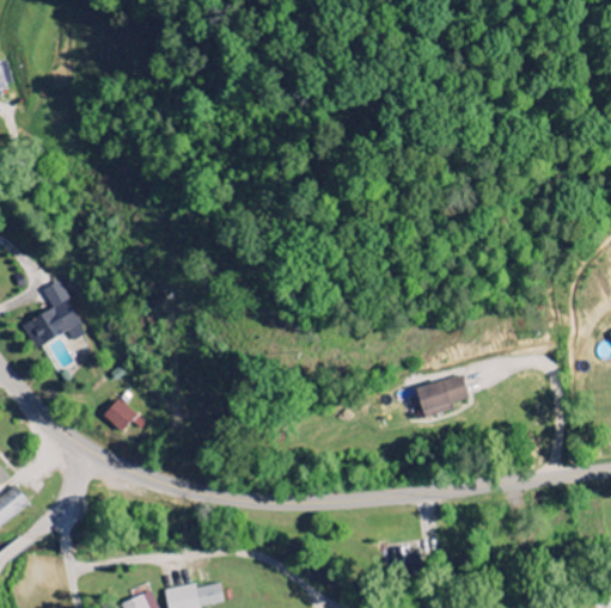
[(0,87),(16,86),(8,54),(0,55),(0,87)]
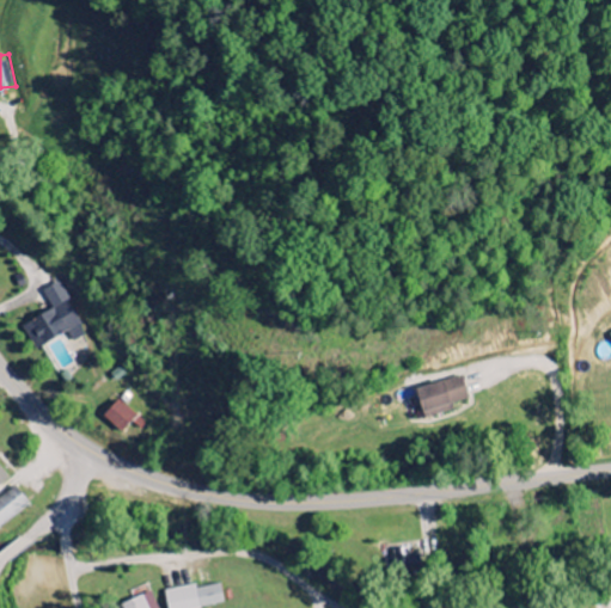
[(23,321),(35,347),(68,330),(73,339),(85,333),(60,280),(43,287),(53,307),(23,321)]
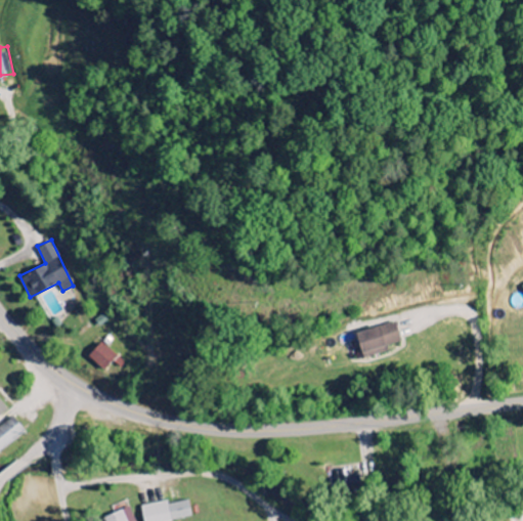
[(403,342),(396,319),(355,332),(362,354),(403,342)]
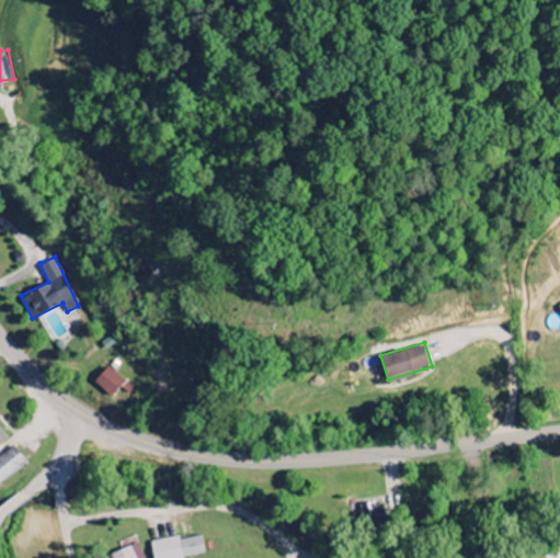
[(125,380),(109,365),(95,379),(112,395),(125,380)]
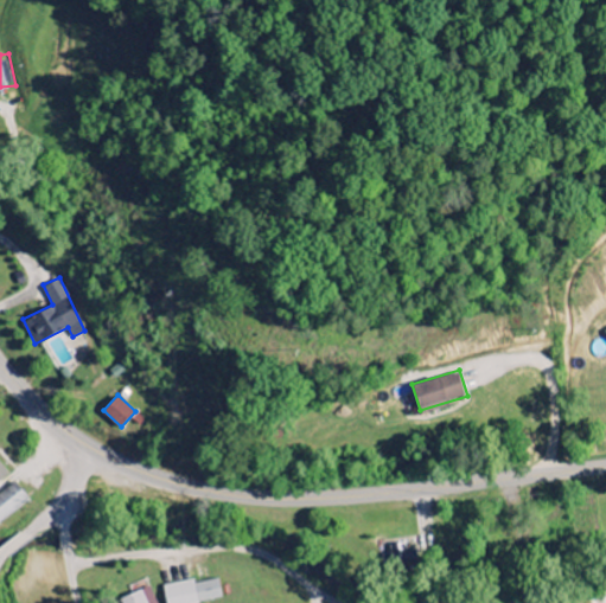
[(0,521),(30,498),(16,480),(0,492),(0,521)]
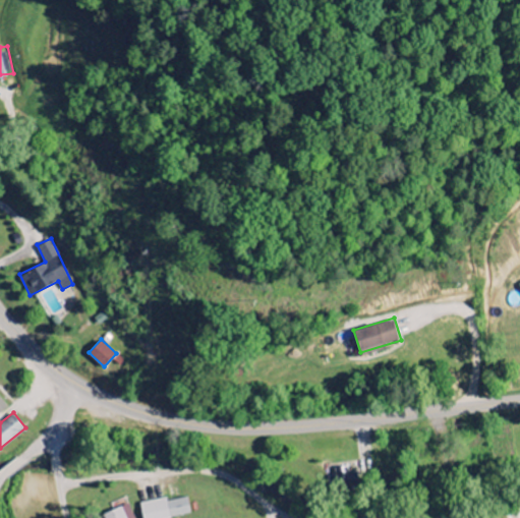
[(333,463),(335,485),(359,482),(358,470),(349,471),(347,461),(333,463)]
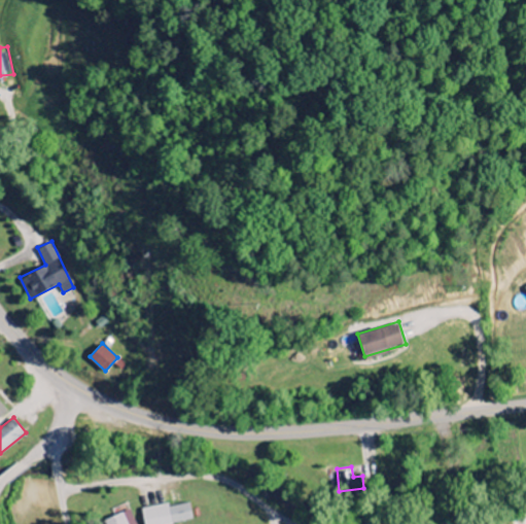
[(168,523),(194,519),(189,501),(170,505),(169,502),(141,508),(144,523),(168,523)]
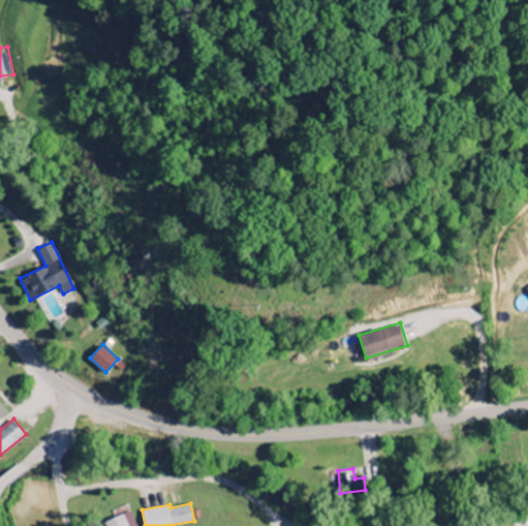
[(137,525),(132,511),(106,520),(107,525),(137,525)]
